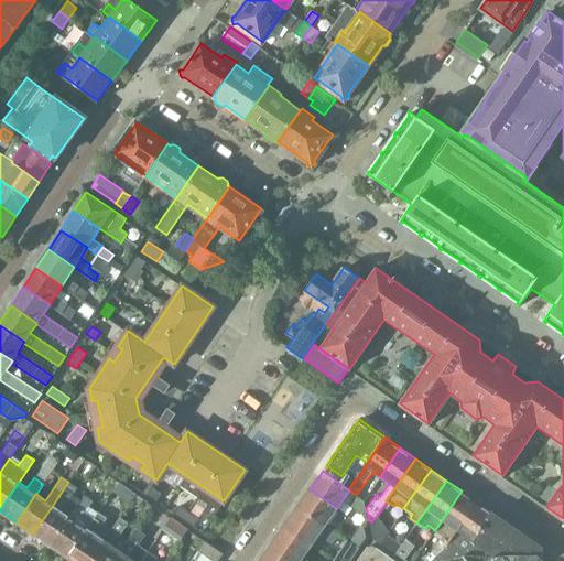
[(68,482),(53,505),(33,533),(51,546),(71,517),(68,516),(62,511),(77,488),(68,482)]
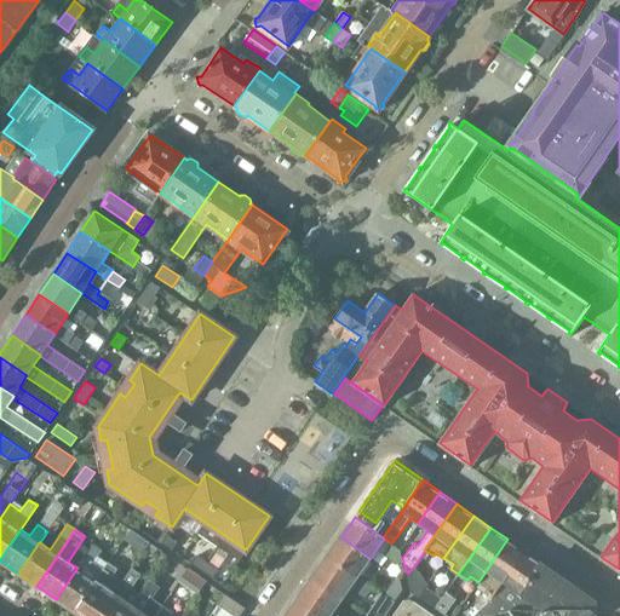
[(161,542),(172,550),(178,541),(167,534),(161,542)]
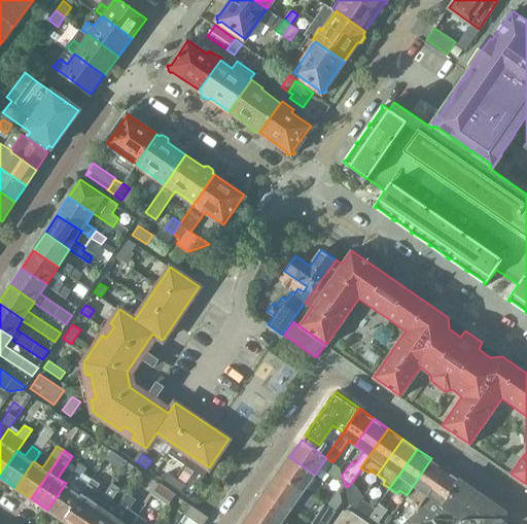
[(315,475),(289,457),(278,474),(304,491),(315,475)]
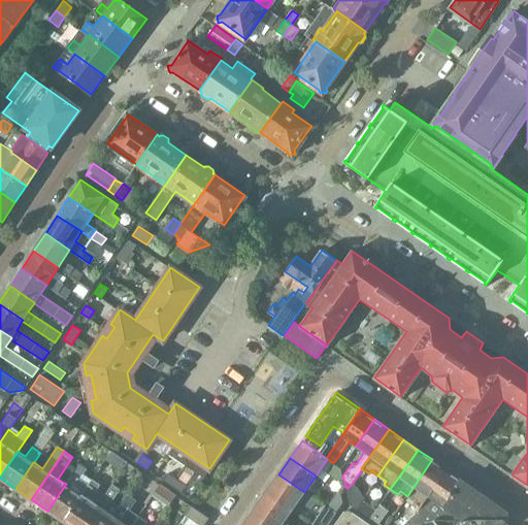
[(393,524),(402,524),(406,522),(428,496),(447,469),(432,459),(414,487),(421,492),(413,503),(393,524)]
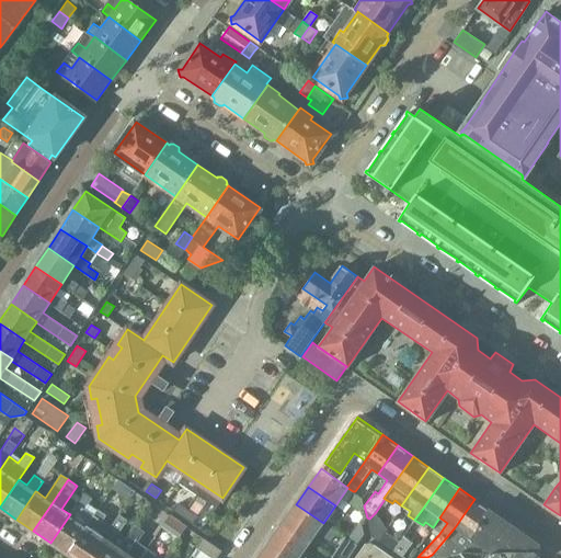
[(346,500),(362,510),(364,505),(363,497),(355,491),(353,491),(346,500)]
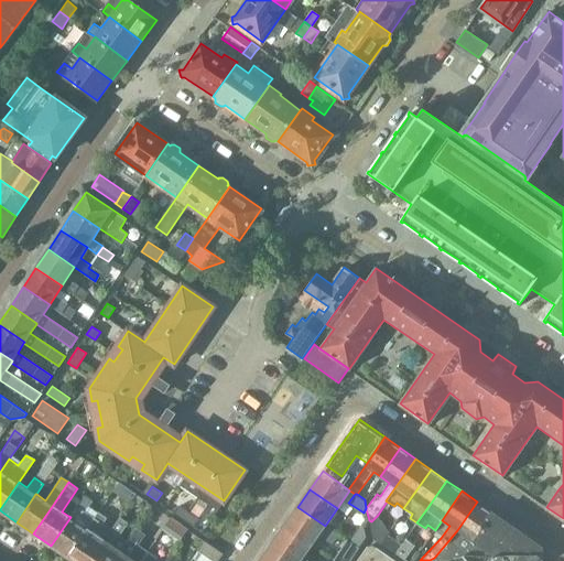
[(68,516),(71,517),(51,546),(67,557),(87,529),(78,522),(93,502),(84,495),(68,516)]
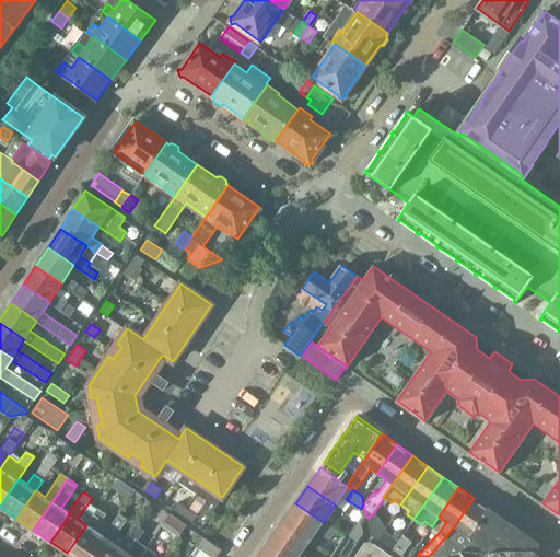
[(454,526),(431,554),(434,556),(435,556),(452,553),(459,552),(462,552),(469,537),(489,509),(474,498),(454,526)]
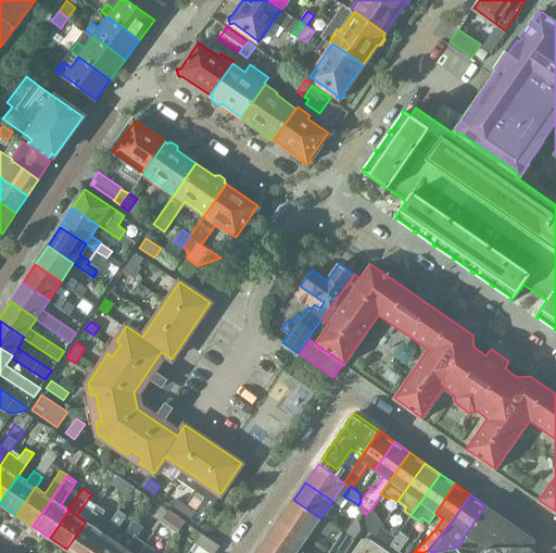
[(172,505),(181,512),(187,504),(177,498),(172,505)]
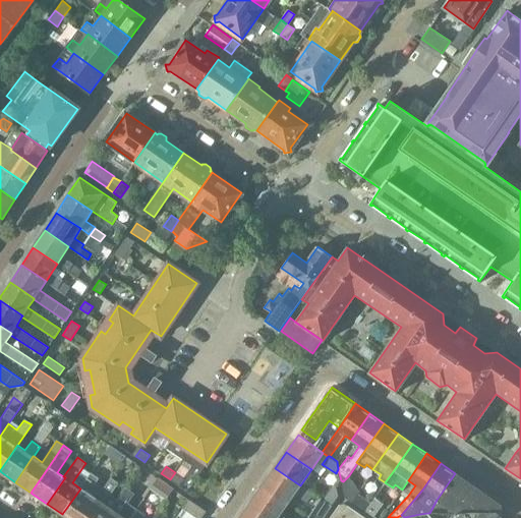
[(300,485),(275,468),(264,484),(288,502),(295,493),(303,499),(308,492),(300,485)]
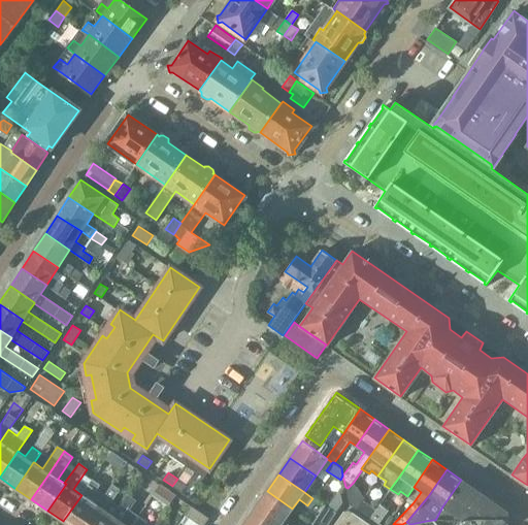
[(95,477),(81,495),(63,521),(68,524),(84,524),(98,505),(90,500),(102,482),(95,477)]
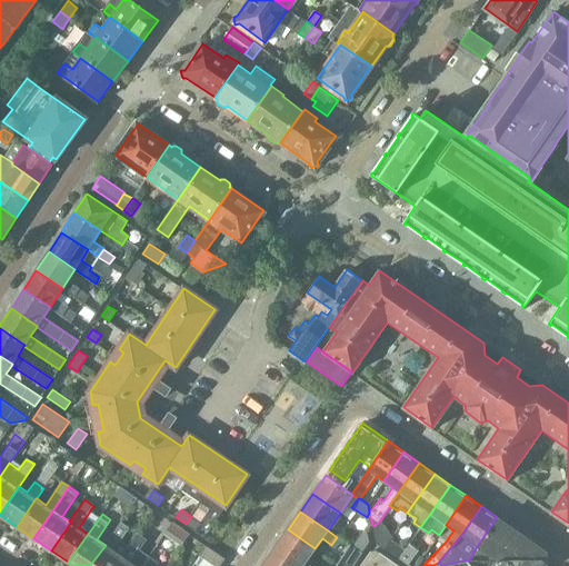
[(186,524),(195,530),(200,523),(191,516),(186,524)]
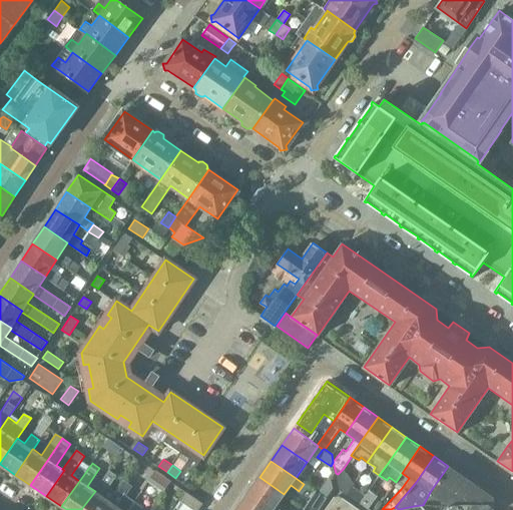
[(346,494),(354,482),(344,468),(338,474),(340,490),(346,494)]
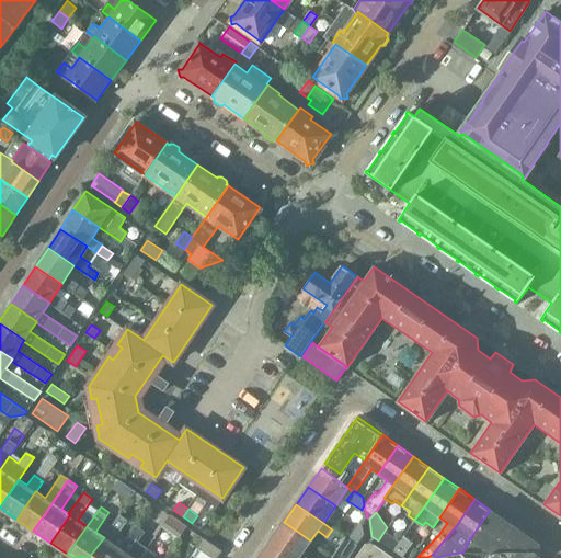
[(512,546),(512,550),(538,550),(539,544),(495,514),(485,528),(512,546)]
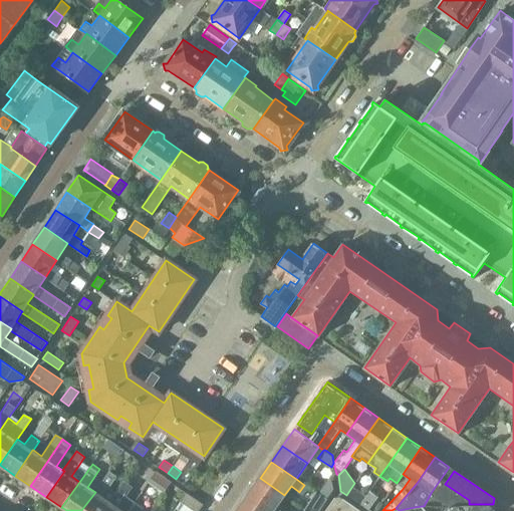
[(108,472),(95,492),(81,510),(104,510),(110,503),(102,497),(115,477),(108,472)]
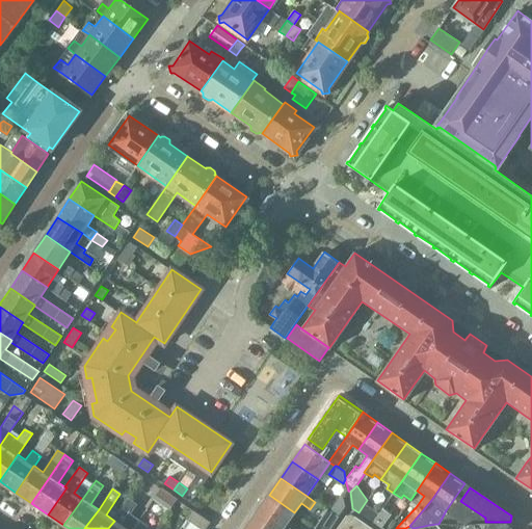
[(326,509),(338,517),(346,504),(335,497),(326,509)]
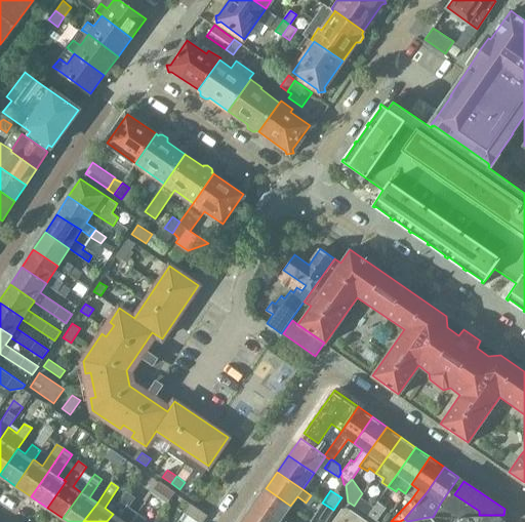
[(287,511),(263,493),(251,510),(268,521),(288,521),(282,518),(287,511)]
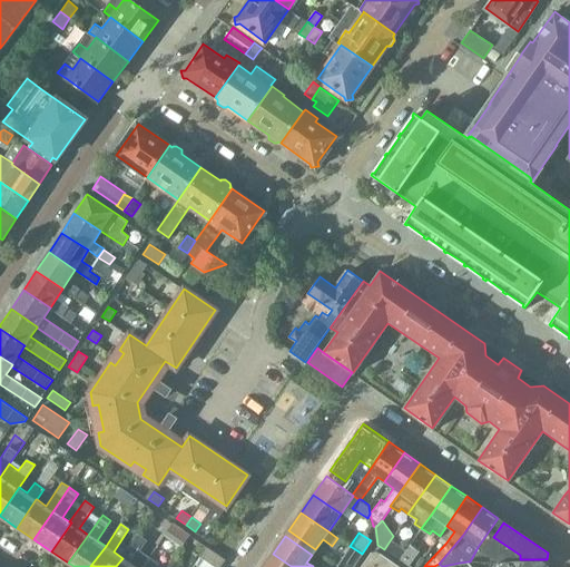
[(406,549),(393,539),(394,537),(393,536),(384,549),(400,559),(406,549)]
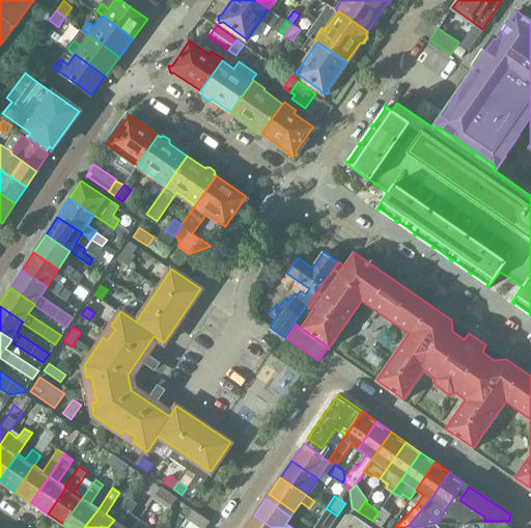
[(128,500),(114,520),(108,527),(127,527),(122,525),(135,505),(128,500)]
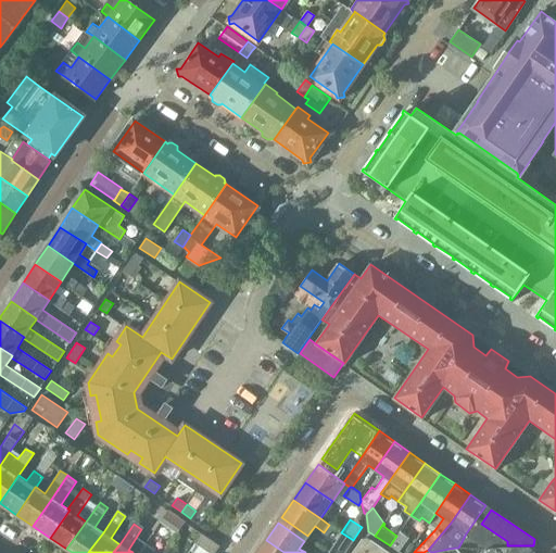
[(390,545),(400,551),(409,537),(400,530),(396,536),(390,545)]
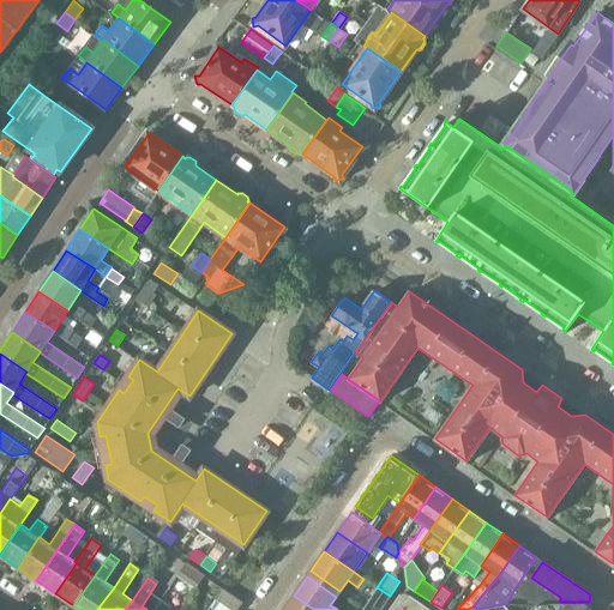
[(236,609),(242,601),(224,589),(223,587),(214,602),(224,609),(236,609)]
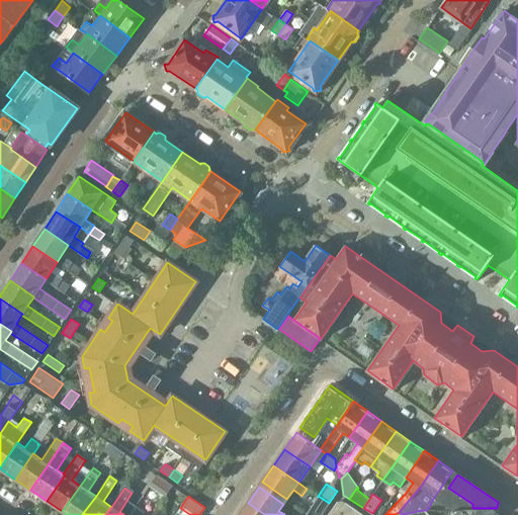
[(318,496),(306,513),(309,514),(320,514),(329,503),(318,496)]
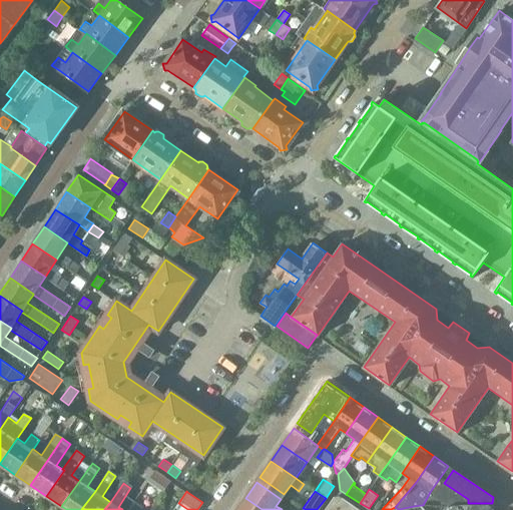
[(138,509),(146,498),(139,493),(127,509),(138,509)]
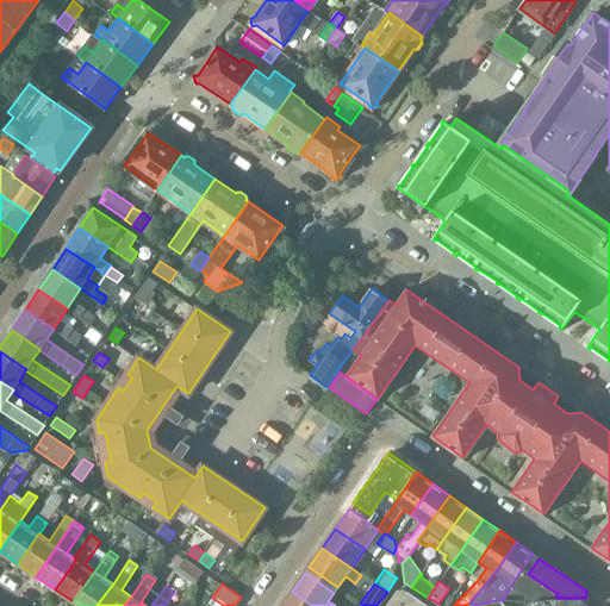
[(429,605),(404,588),(398,591),(385,605),(429,605)]
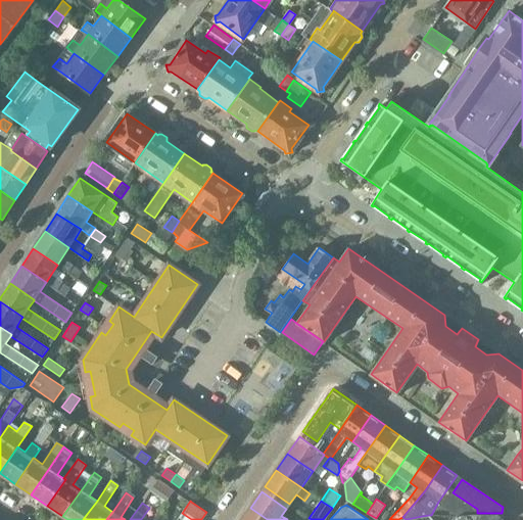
[(267,519),(250,508),(241,519),(267,519)]
